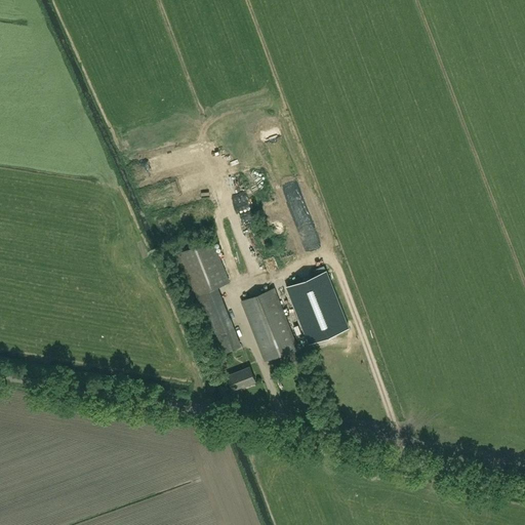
[(179,252),(196,295),(230,282),(212,240),(179,252)]
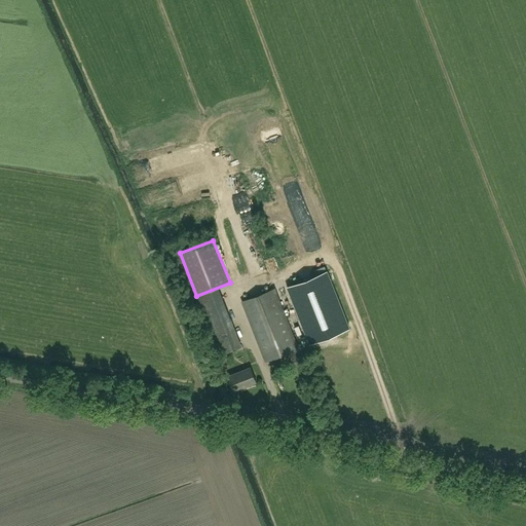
[(327,270),(287,286),(310,343),(350,328),(327,270)]
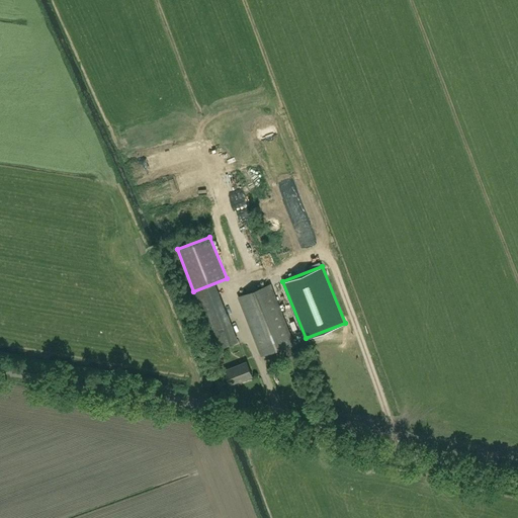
[(294,343),(270,284),(239,296),(262,355),(294,343)]
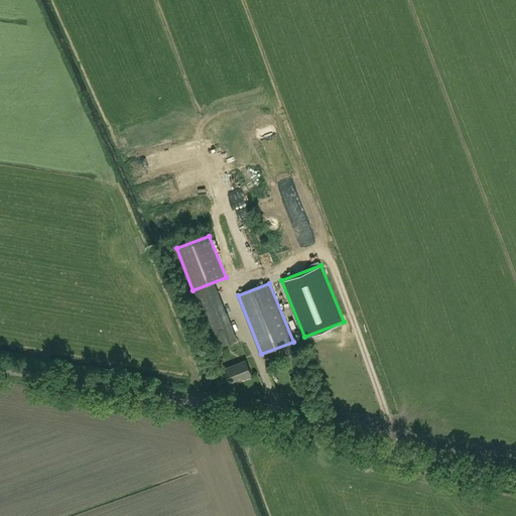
[(237,340),(227,313),(206,323),(216,349),(237,340)]
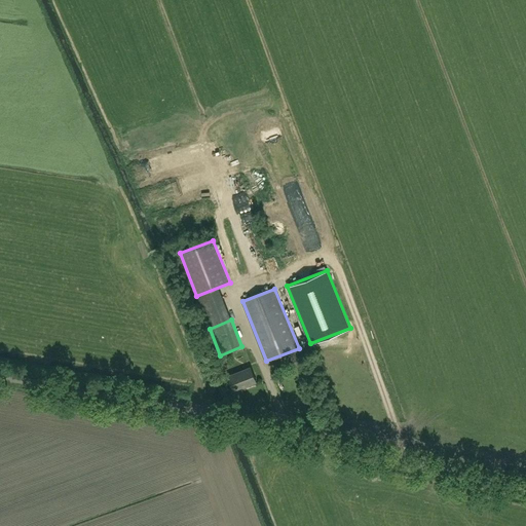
[(228,375),(233,388),(246,384),(247,385),(256,381),(250,367),(228,375)]
